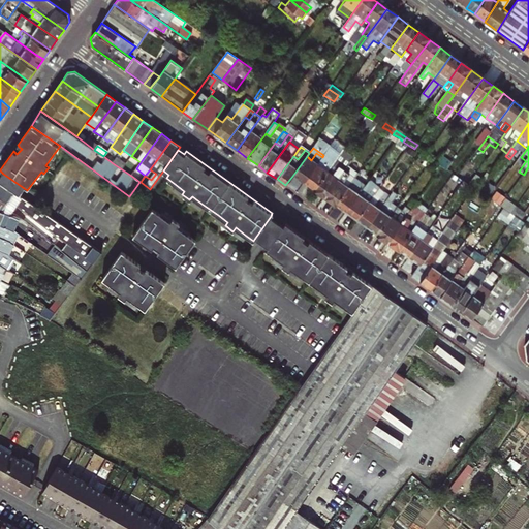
[(307,156),(293,175),(304,182),(322,157),(316,153),(311,160),(307,156)]
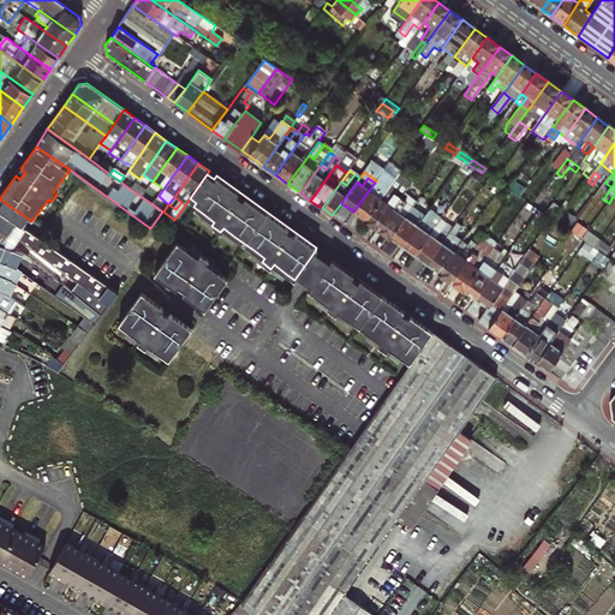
[(53,192),(57,195),(65,181),(63,179),(53,192)]
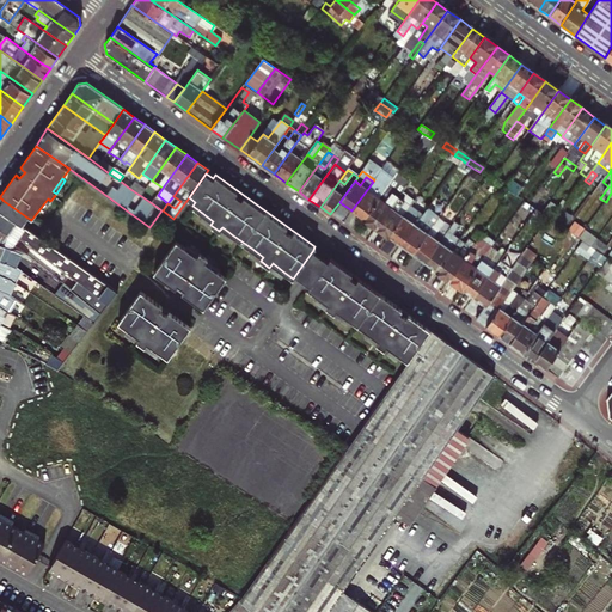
[(377,227),(397,199),(404,188),(391,178),(385,187),(363,218),(377,227)]
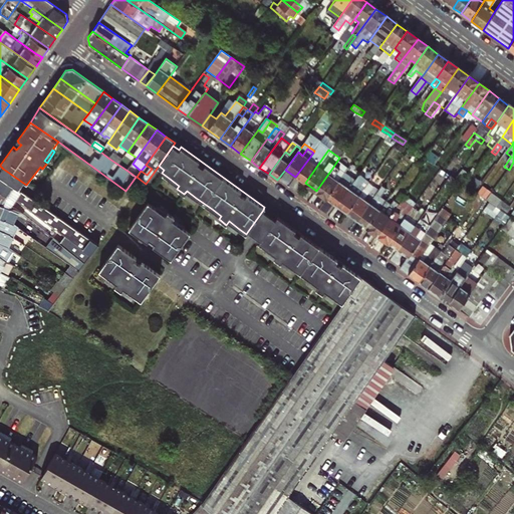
[(295,177),(305,183),(323,157),(314,151),(313,153),(295,177)]
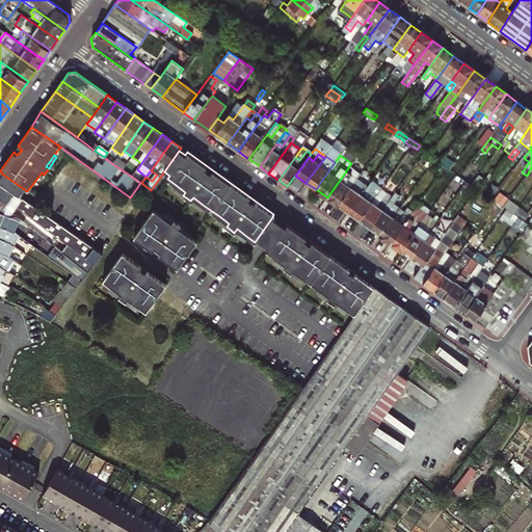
[(127,165),(117,158),(113,164),(123,170),(127,165)]
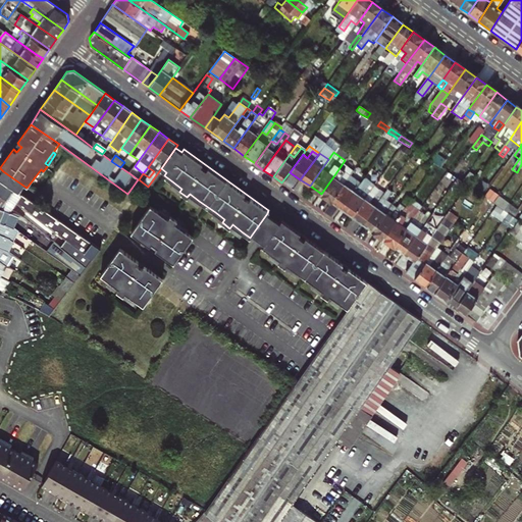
[(446,162),(435,155),(430,162),(440,169),(446,162)]
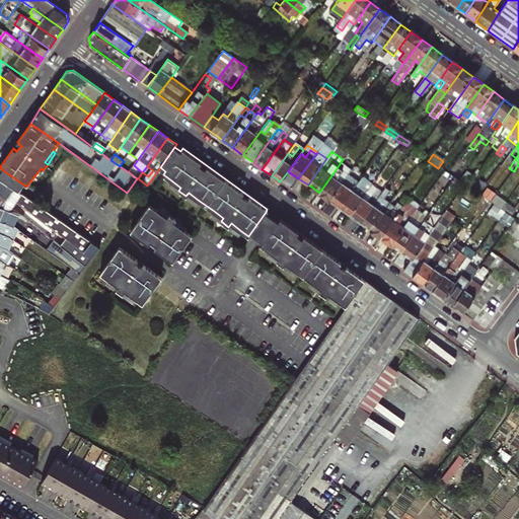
[(373,170),(368,167),(357,183),(367,191),(372,183),(367,179),(373,170)]
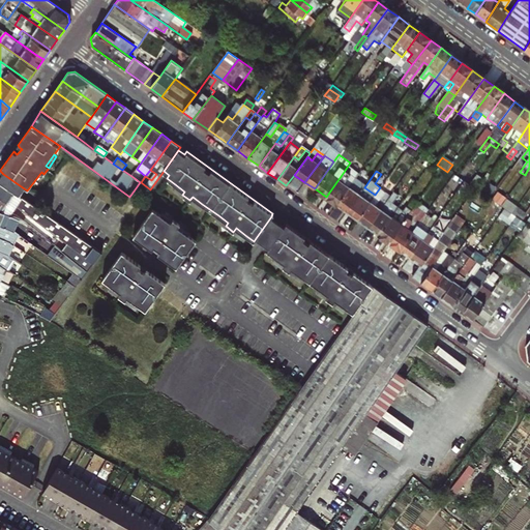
[(36,183),(43,174),(41,172),(34,181),(36,183)]
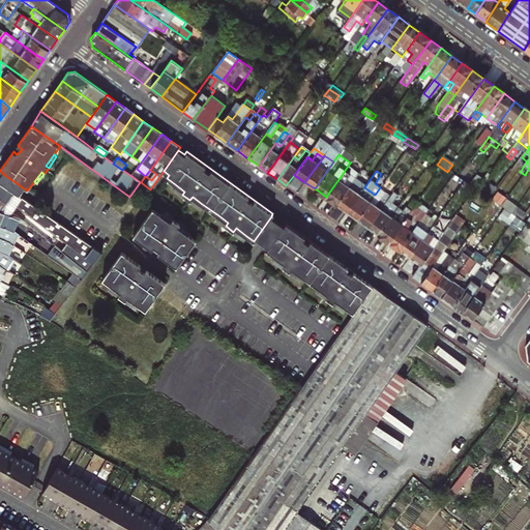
[(354,180),(344,172),(326,197),(336,205),(354,180)]
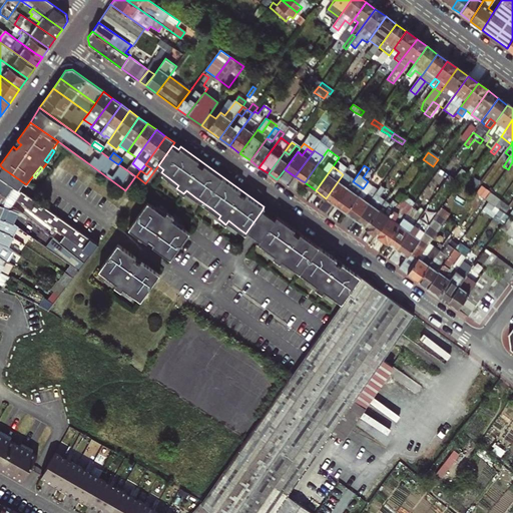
[(23,182),(3,168),(1,171),(0,171),(0,176),(18,188),(21,185),(23,182)]
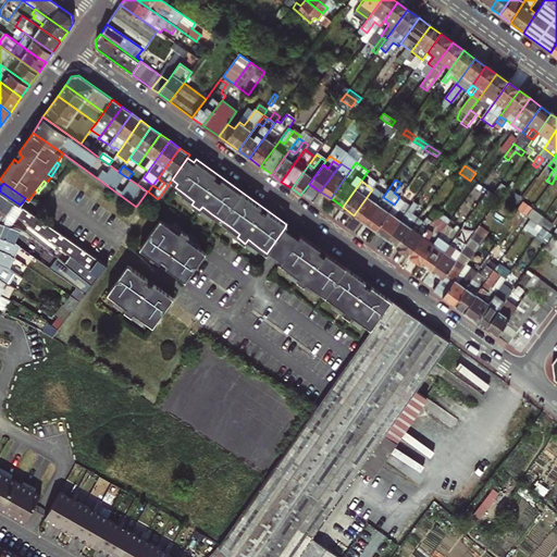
[(372,189),(354,215),(364,223),(383,197),(372,189)]
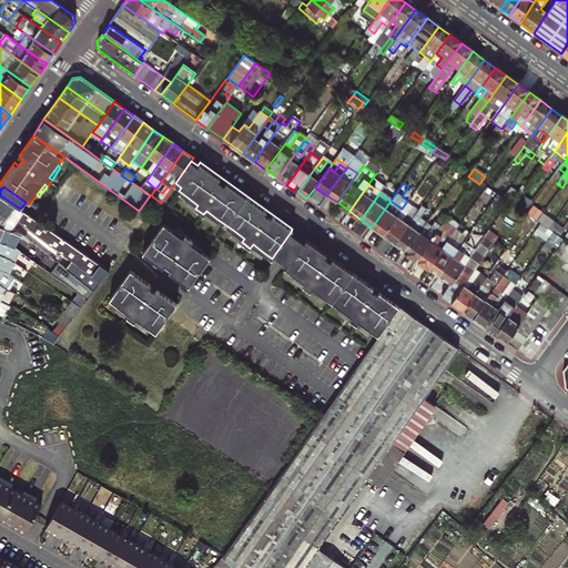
[(68,255),(101,279),(109,270),(20,209),(0,195),(0,210),(29,229),(41,236),(68,255)]
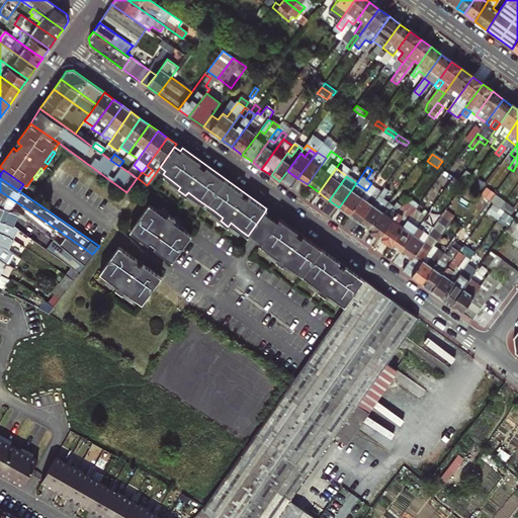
[(169,183),(178,190),(180,187),(171,180),(169,183)]
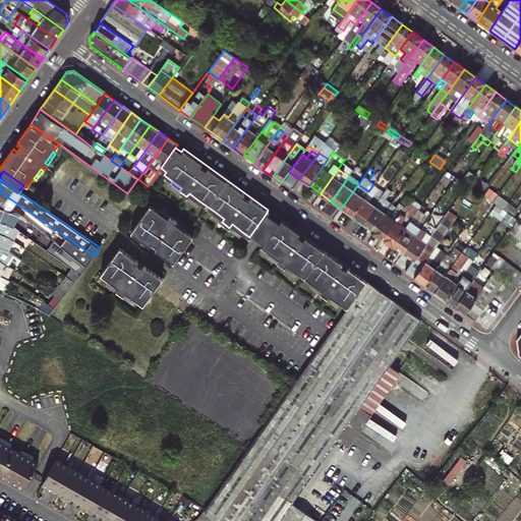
[(358,184),(341,209),(351,216),(368,191),(358,184)]
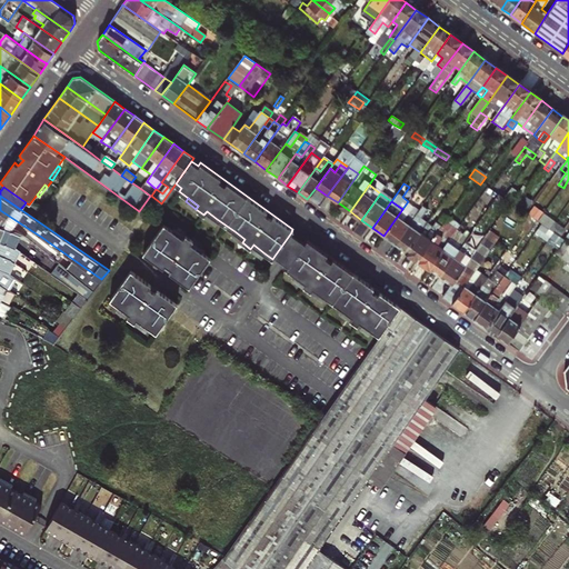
[(415,217),(402,209),(383,236),(395,243),(415,217)]
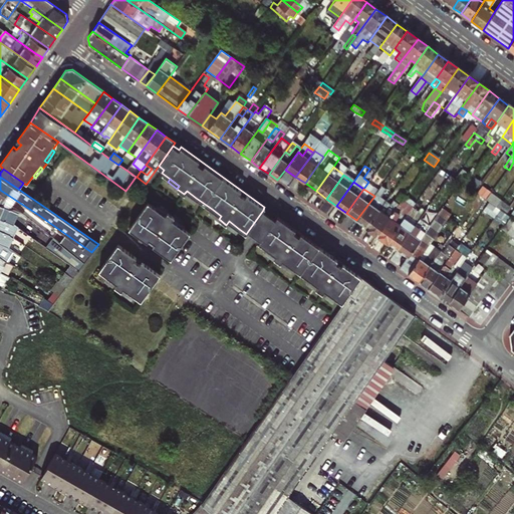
[(0,190),(0,205),(21,215),(23,216),(32,222),(37,214),(26,207),(0,190)]
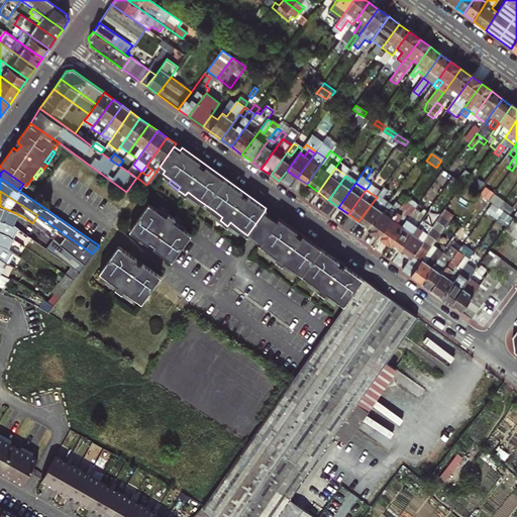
[(188,192),(185,195),(195,202),(197,199),(188,192)]
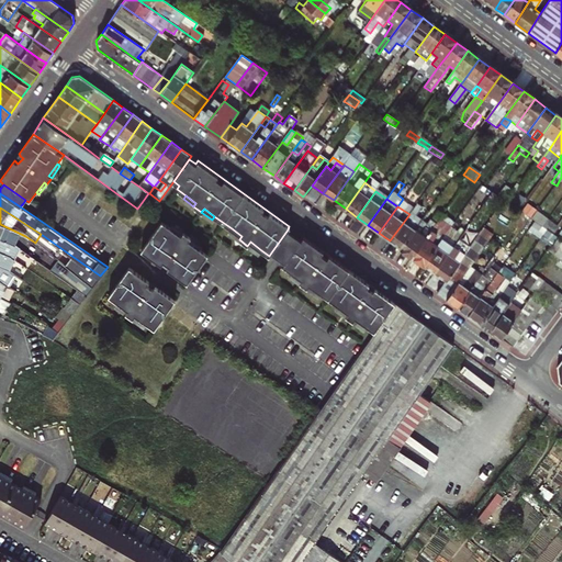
[(401,248),(422,218),(412,211),(409,214),(390,240),(401,248)]
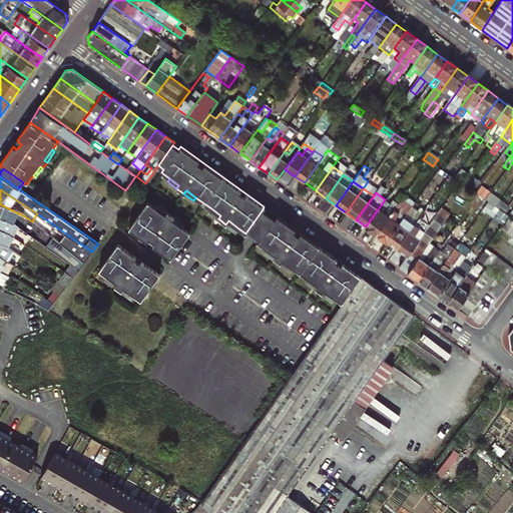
[(390,203),(385,199),(366,226),(377,234),(394,210),(401,200),(395,195),(390,203)]
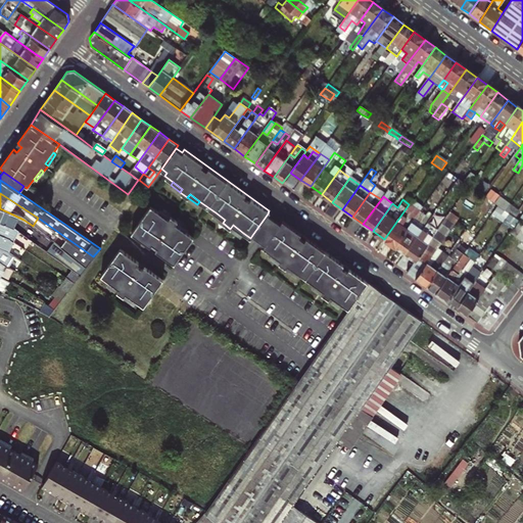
[(503,212),(508,205),(498,199),(493,206),(503,212)]
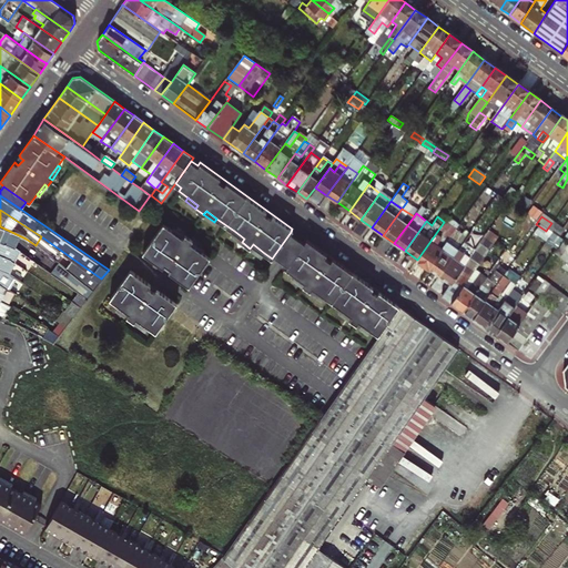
[(182,236),(172,230),(163,223),(142,252),(161,266),(164,263),(171,267),(169,270),(173,272),(172,274),(188,286),(209,256),(201,250),(190,243),(192,240),(184,234),(182,236)]
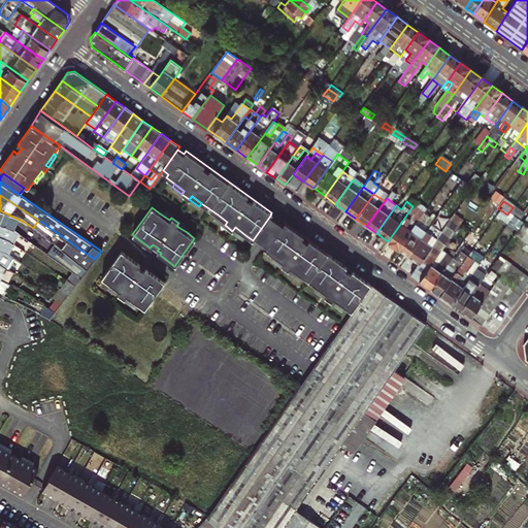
[(0,224),(6,227),(8,223),(18,228),(22,221),(0,210),(0,224)]
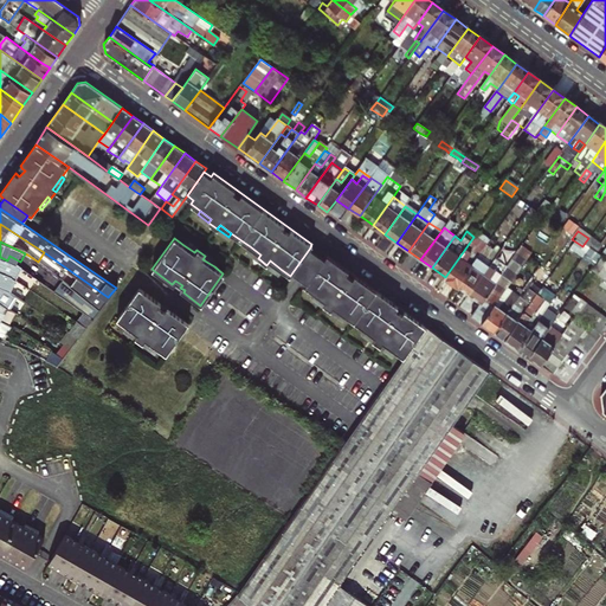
[(186,242),(184,245),(194,252),(197,250),(186,242)]
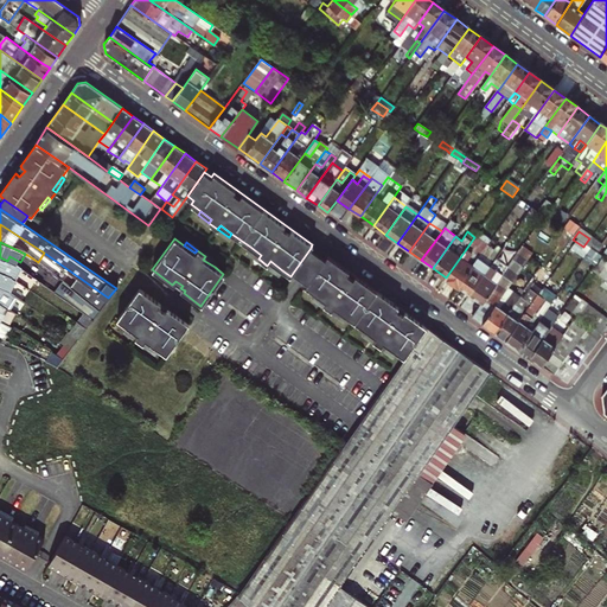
[(504,246),(497,255),(510,264),(516,255),(504,246)]
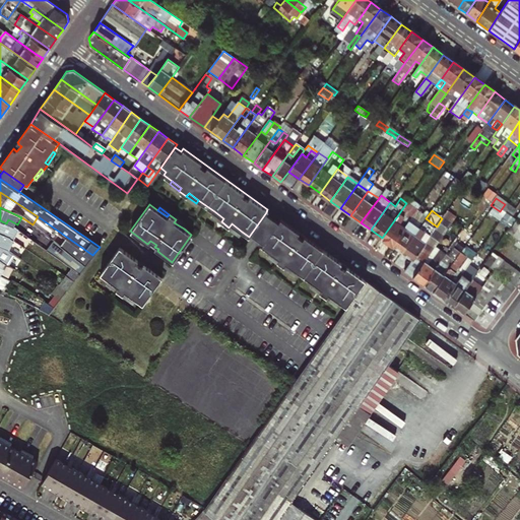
[(212,215),(221,221),(223,218),(214,211),(212,215)]
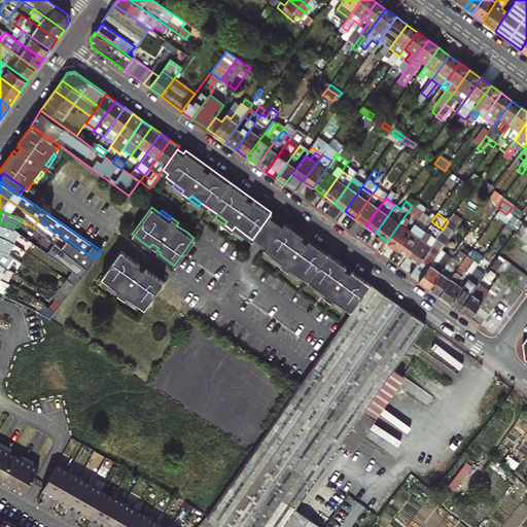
[(268,246),(283,225),(276,220),(270,215),(254,237),(260,241),(268,246)]
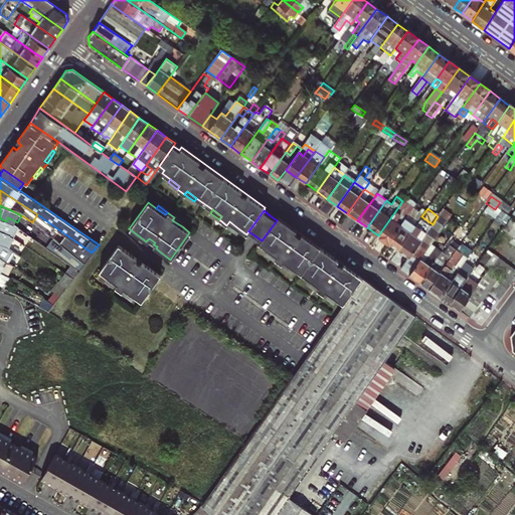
[(400,215),(395,211),(378,235),(388,242),(399,225),(395,222),(400,215)]
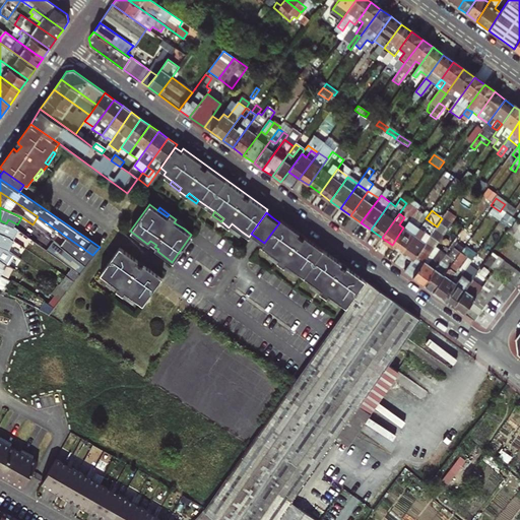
[(505,214),(499,223),(507,230),(514,220),(512,219),(505,214)]
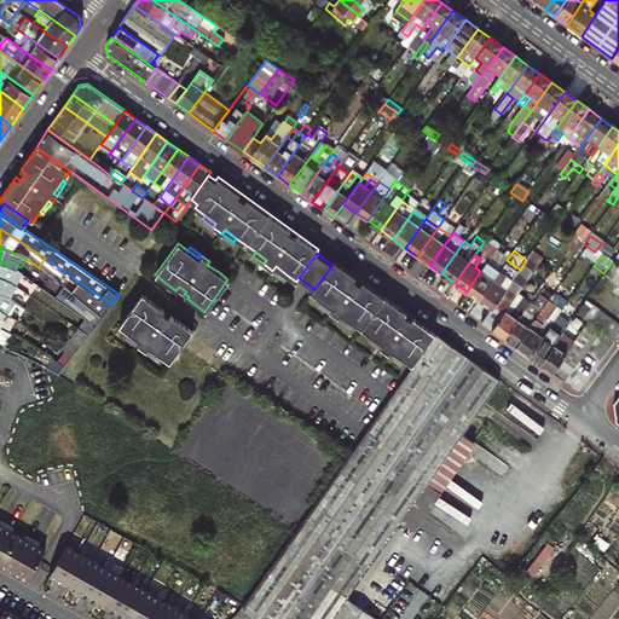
[(491,329),(508,307),(537,266),(527,259),(526,260),(520,270),(505,289),(491,308),(481,323),(491,329)]
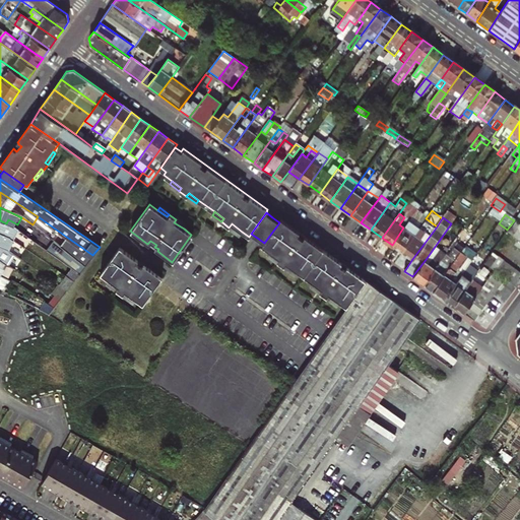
[(8,219),(6,223),(15,228),(17,224),(8,219)]
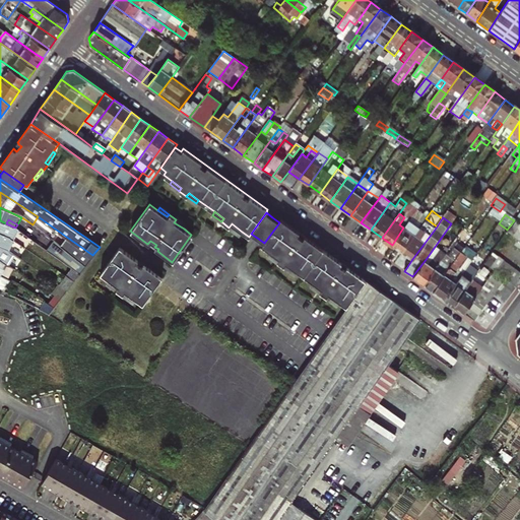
[(185,226),(176,219),(174,222),(184,229),(185,226)]
